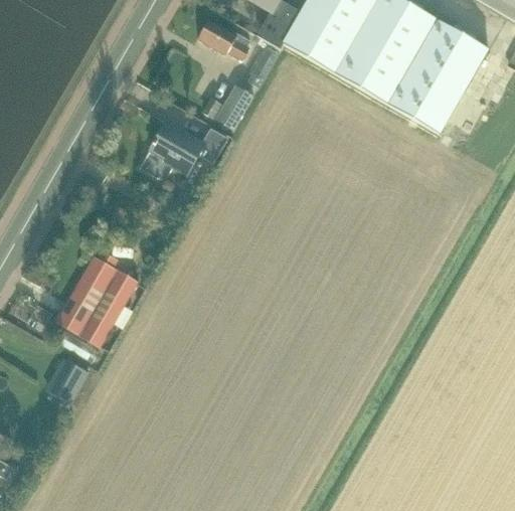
[(489,47),(406,0),(306,0),(301,10),(285,0),(252,0),(271,11),(258,35),(281,48),(284,42),(441,133),(489,47)]
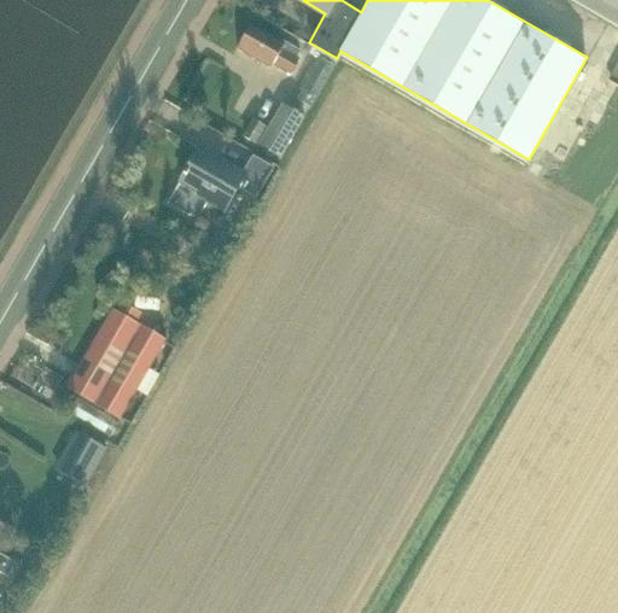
[(576,0),(617,24),(617,0),(576,0)]
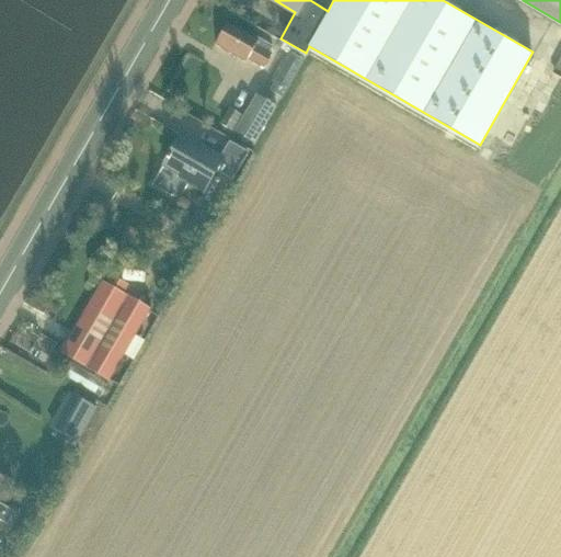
[(228,20),(215,43),(247,60),(250,57),(265,66),(273,53),(268,50),(273,43),(259,35),(258,37),(228,20)]
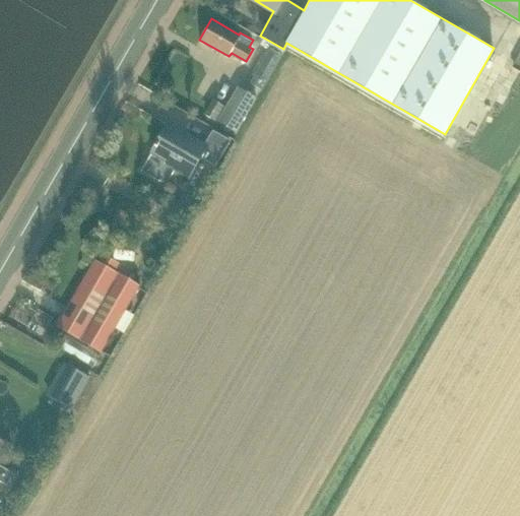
[(238,84),(217,120),(237,131),(257,95),(238,84)]
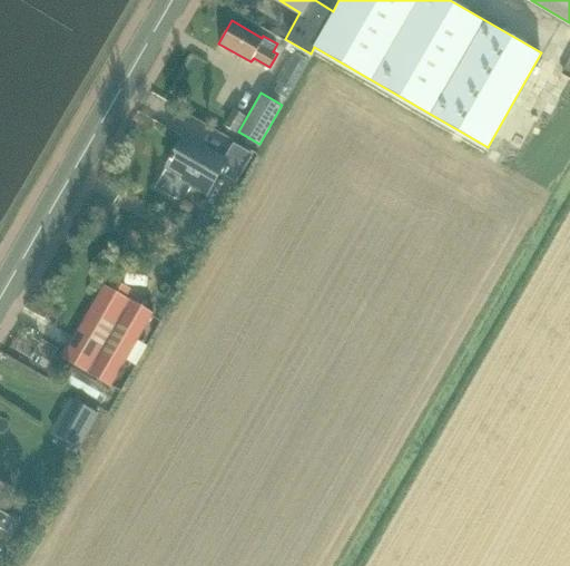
[(236,130),(246,115),(234,107),(225,123),(236,130)]
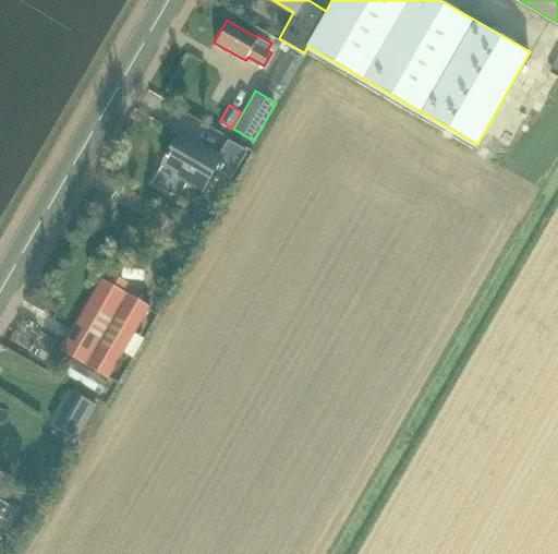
[(181,132),(162,163),(190,178),(189,180),(204,189),(218,165),(234,175),(241,164),(226,154),(223,157),(181,132)]
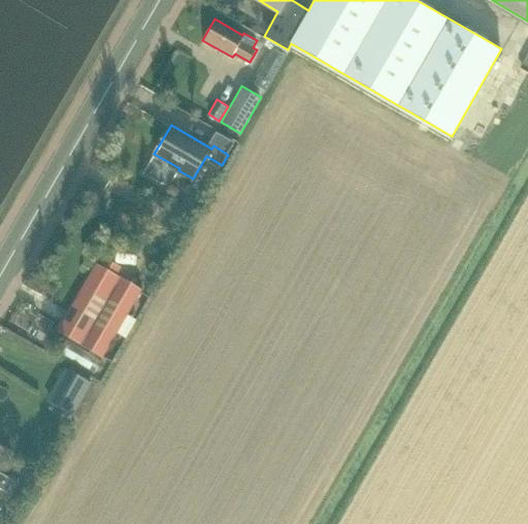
[(210,144),(213,145),(228,155),(235,142),(218,132),(210,144)]
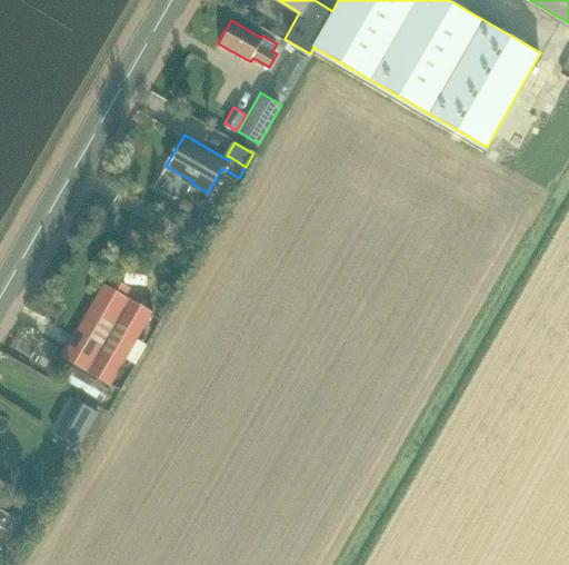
[(63,354),(62,356),(109,383),(150,311),(126,297),(131,286),(115,276),(109,287),(103,284),(96,296),(88,309),(63,354)]
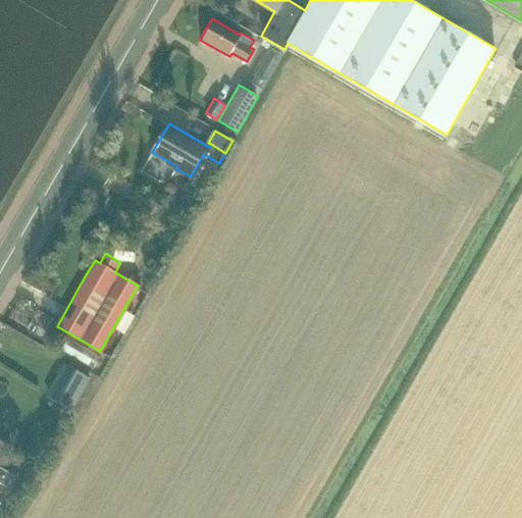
[(63,361),(45,395),(72,410),(91,376),(63,361)]
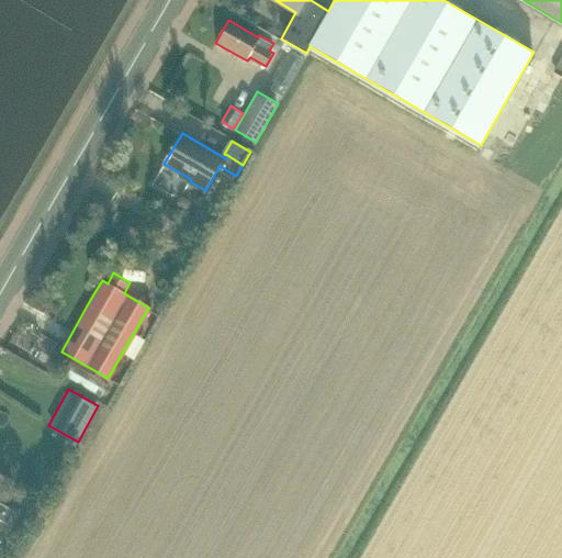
[(0,501),(0,517),(8,522),(14,510),(0,501)]
